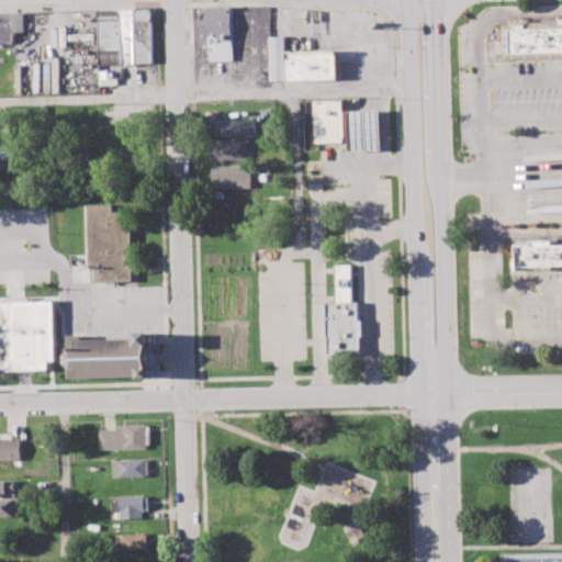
[(200,8),(232,7),(234,60),(211,60),(210,45),(202,45),(200,8)]
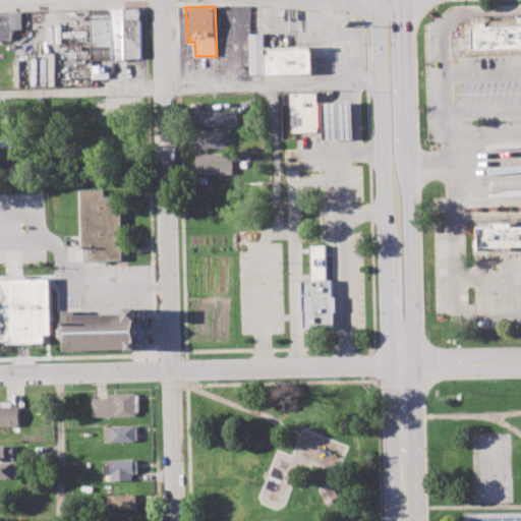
[(92,9),(112,8),(113,59),(94,60),(92,9)]
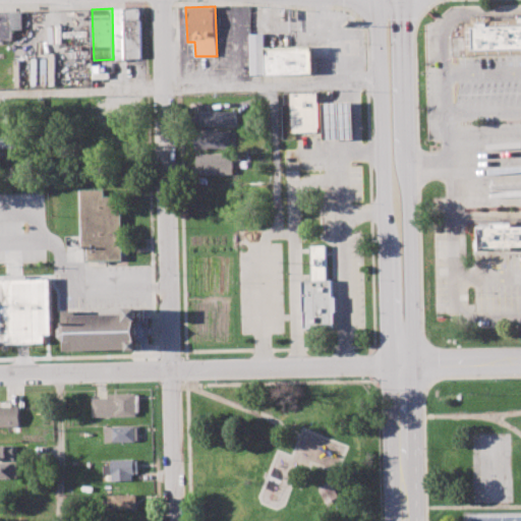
[(112,8),(113,59),(127,59),(125,8),(112,8)]
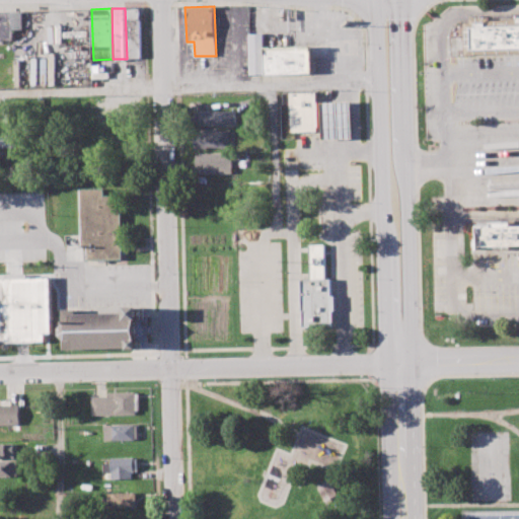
[(125,8),(127,59),(142,58),(140,8),(125,8)]
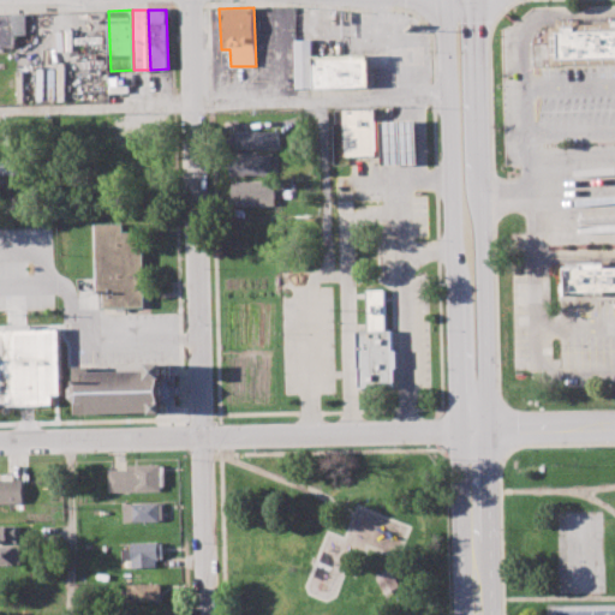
[(0,13),(15,13),(16,36),(16,47),(0,47),(0,13)]
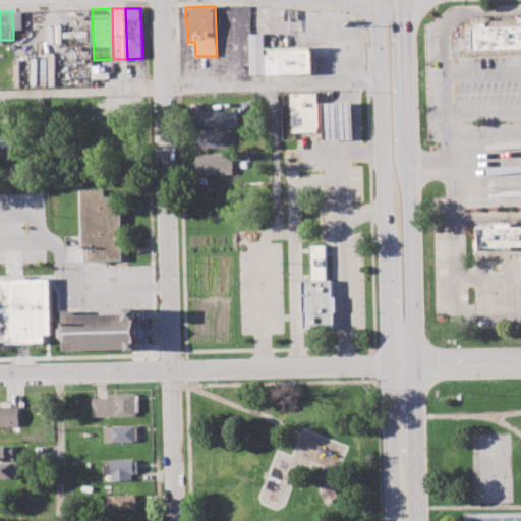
[(12,11),(22,11),(23,30),(13,31),(12,11)]
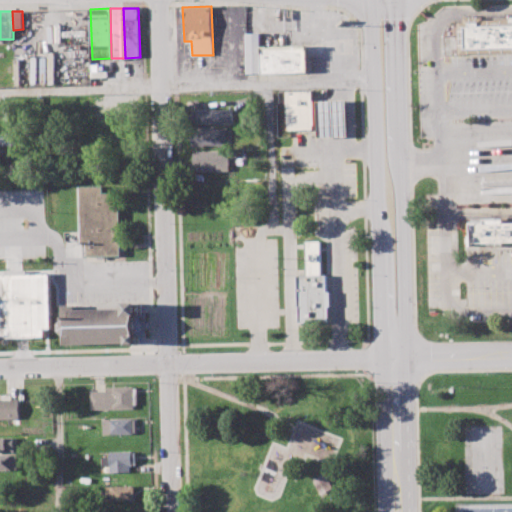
[(511,52),(459,54),(458,22),(464,22),(464,17),(484,17),(485,20),(511,19),(511,52)]
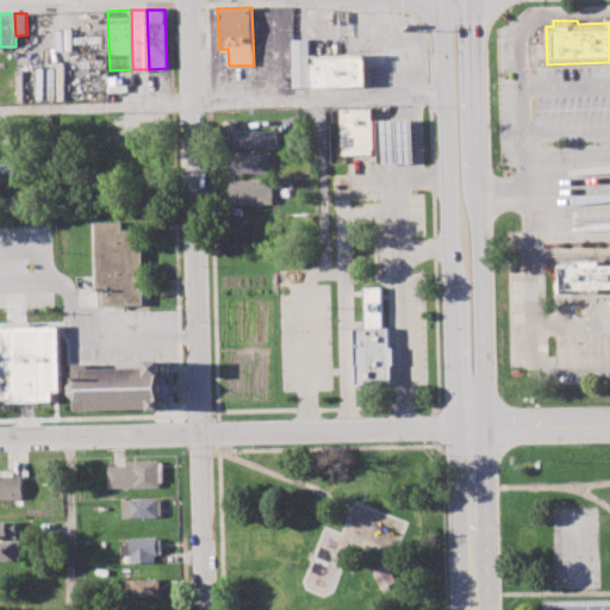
[(293,39),(315,38),(315,56),(365,55),(366,87),(294,88),(293,39)]
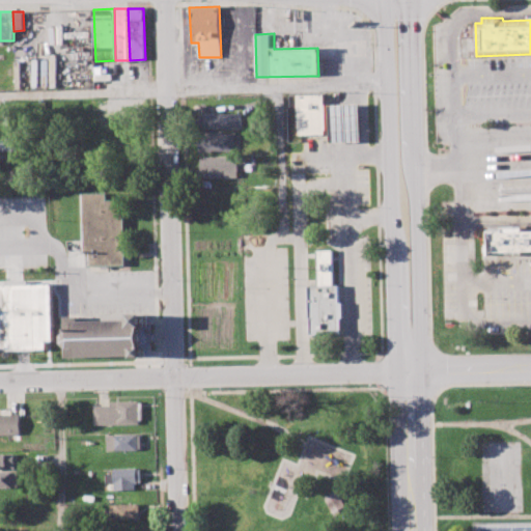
[(298,94),(325,93),(326,136),(299,137),(298,94)]
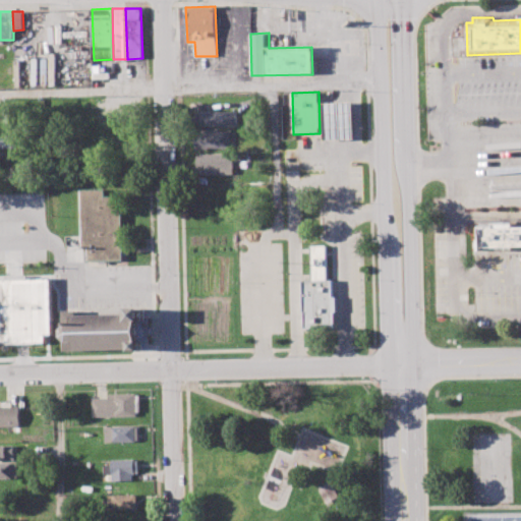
[(325,102),(326,139),(353,138),(351,102),(325,102)]
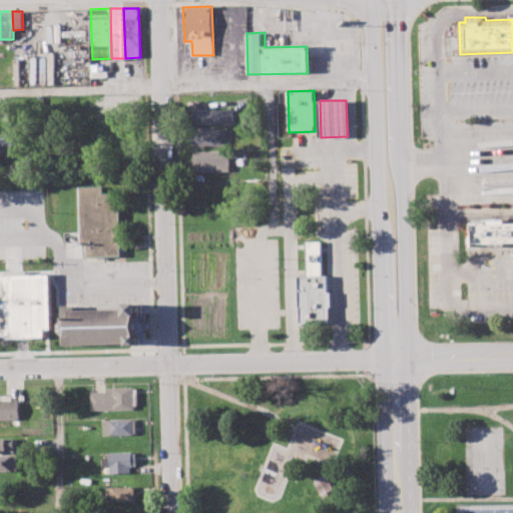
[(0,107),(7,107),(8,120),(0,120),(0,107)]
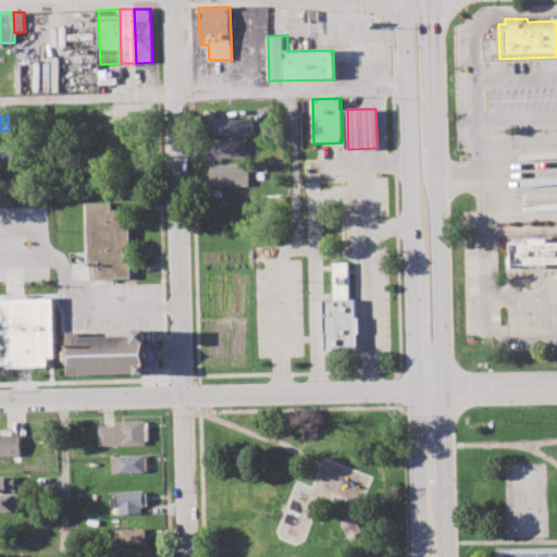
[(214,121),(254,119),(255,135),(214,136),(214,121)]
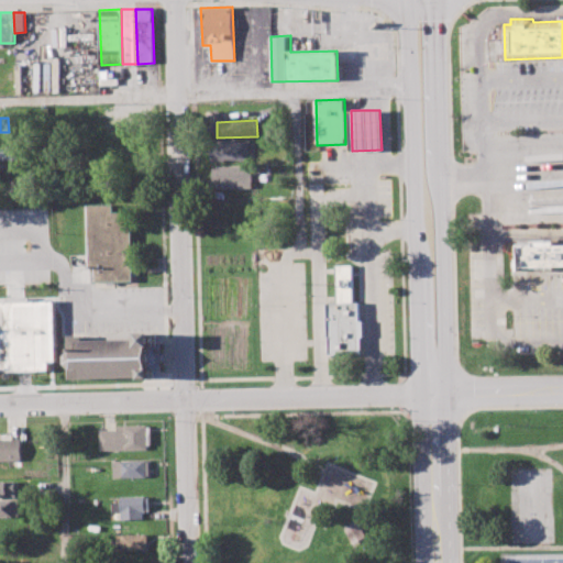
[(213,141),(251,140),(252,161),(213,161),(213,141)]
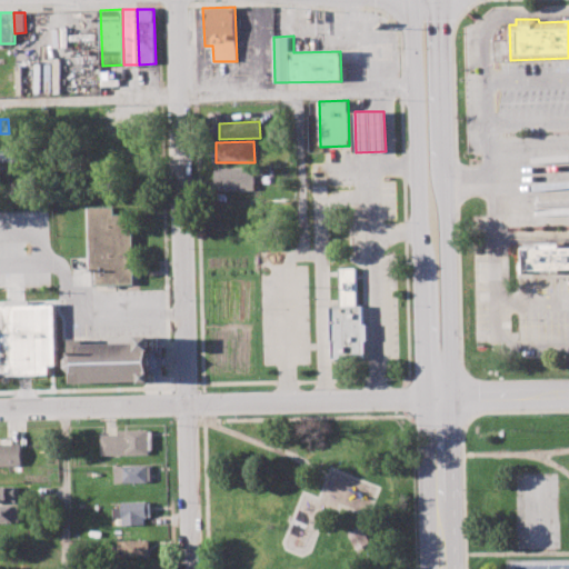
[(0,148),(16,148),(16,160),(0,160),(0,148)]
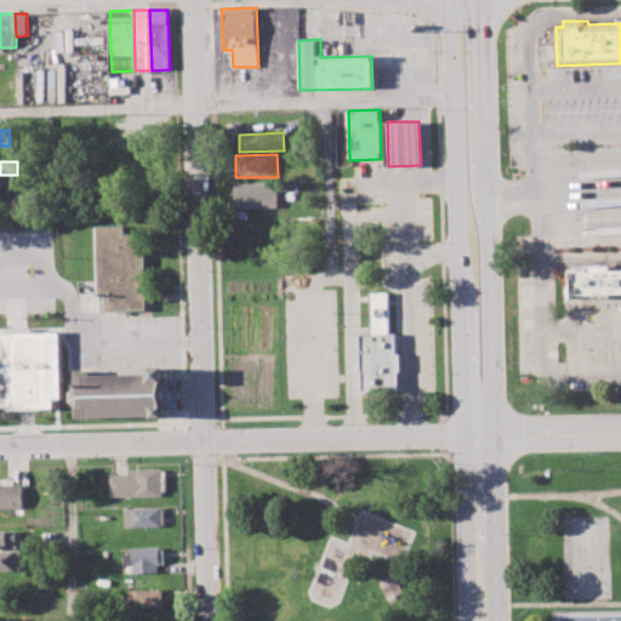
[(235,184),(280,183),(281,206),(243,208),(243,201),(237,201),(235,184)]
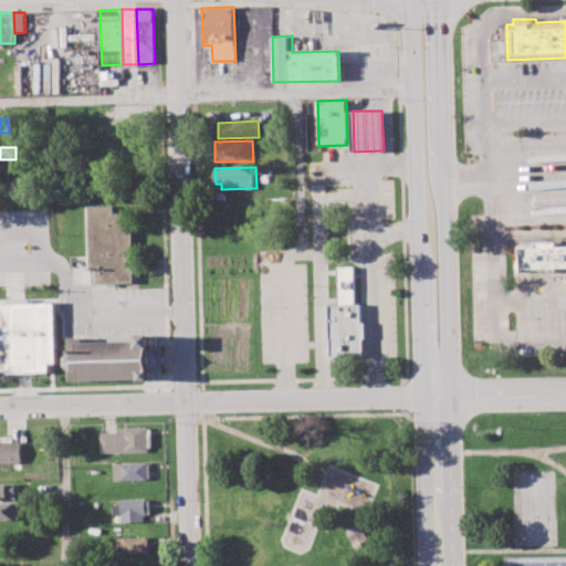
[(90,270),(88,208),(114,207),(114,213),(133,212),(134,283),(95,283),(95,270),(90,270)]
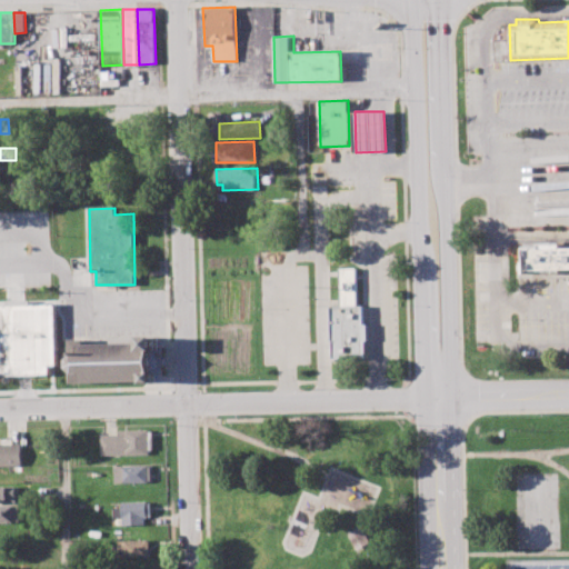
[(522,272),(568,271),(568,247),(559,248),(559,245),(522,246),(522,272)]
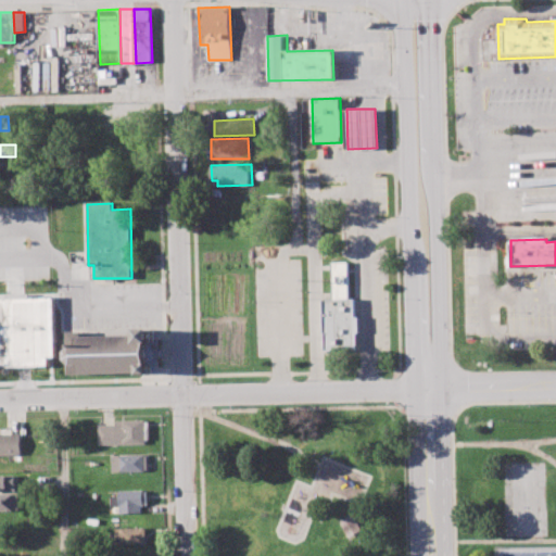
[(326,350),(325,300),(333,300),(332,263),(348,262),(349,299),(355,299),(357,349),(326,350)]
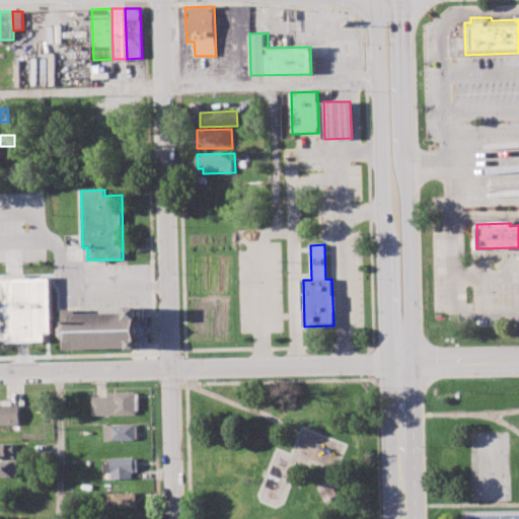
[(0,281),(50,280),(52,336),(45,336),(45,344),(0,345),(0,281)]
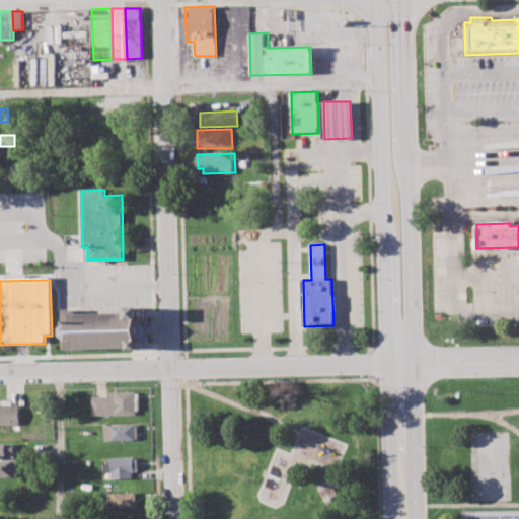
[(65,349),(65,326),(71,322),(77,322),(77,314),(131,313),(131,308),(144,308),(144,319),(139,319),(140,340),(143,340),(143,350),(132,350),(132,347),(65,349)]
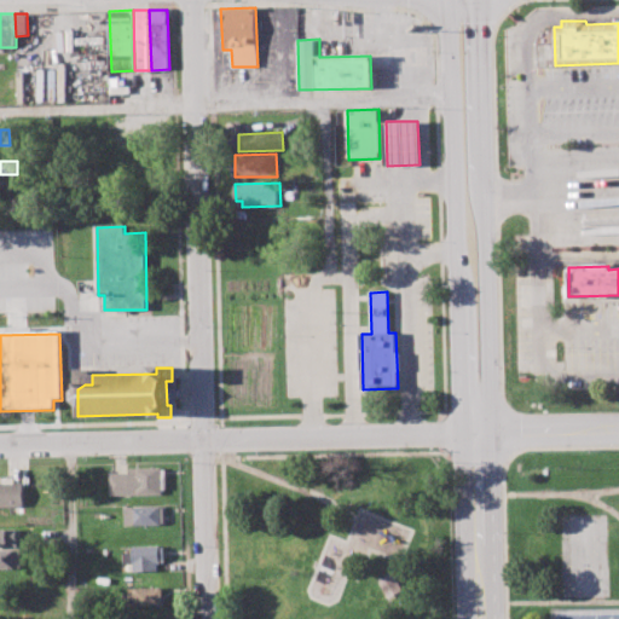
[(113,493),(111,473),(129,473),(129,468),(163,468),(165,493),(113,493)]
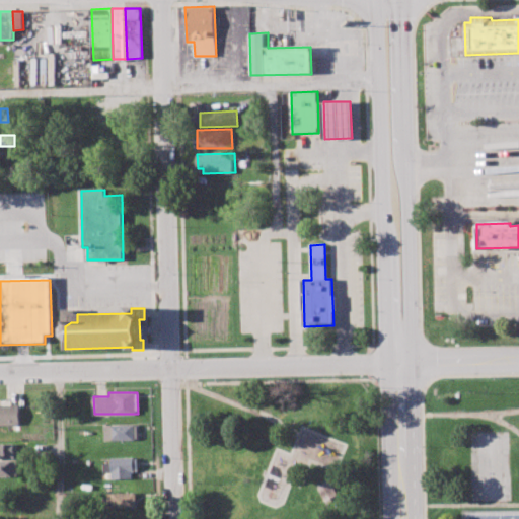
[(0,404),(20,403),(21,425),(0,426),(0,404)]
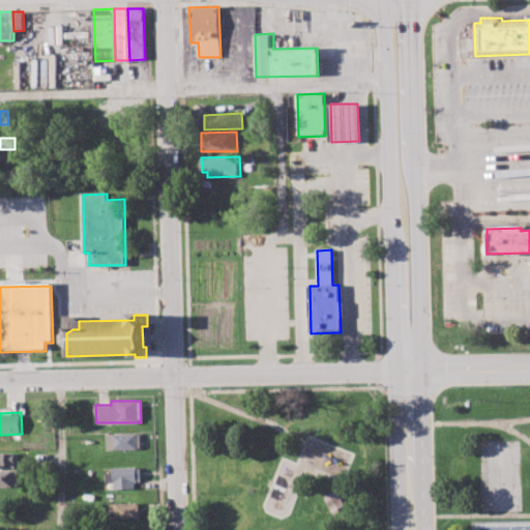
[(108,434),(141,434),(141,448),(108,449),(108,434)]
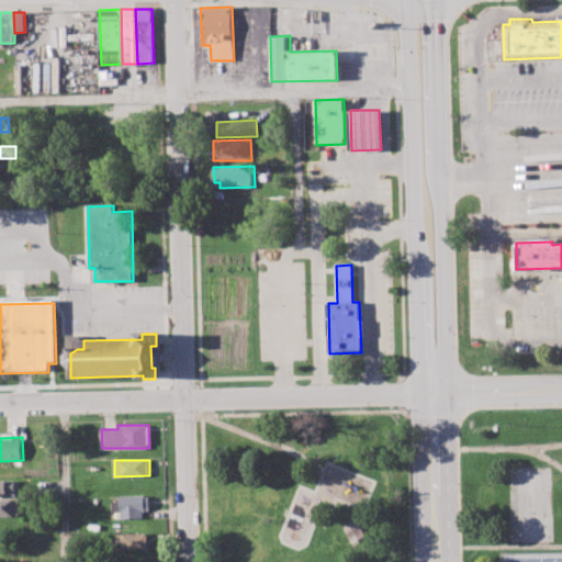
[(0,480),(15,480),(15,495),(0,495),(0,480)]
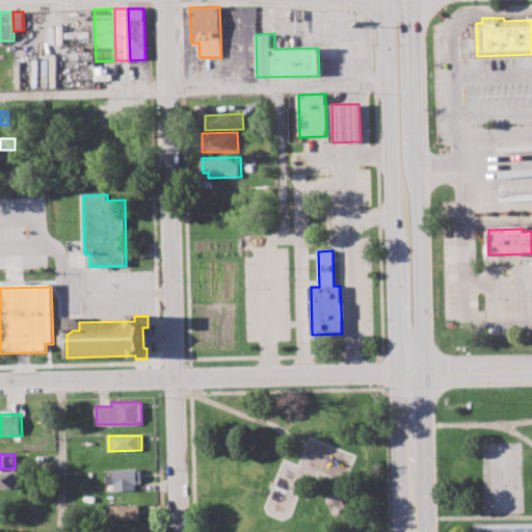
[(107,475),(115,474),(114,470),(142,469),(142,483),(136,484),(137,491),(115,493),(115,489),(107,489),(107,475)]
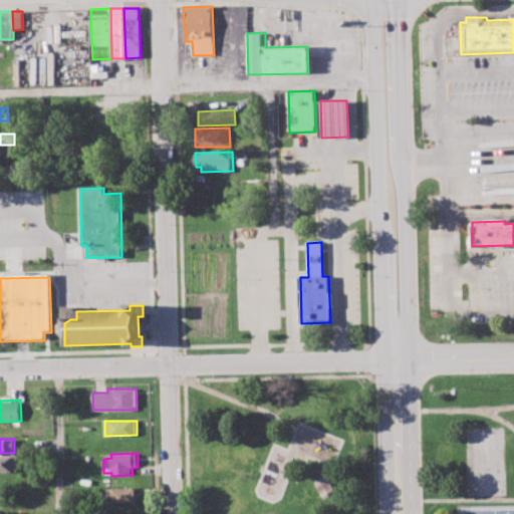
[(0,456),(13,456),(14,472),(0,472),(0,456)]
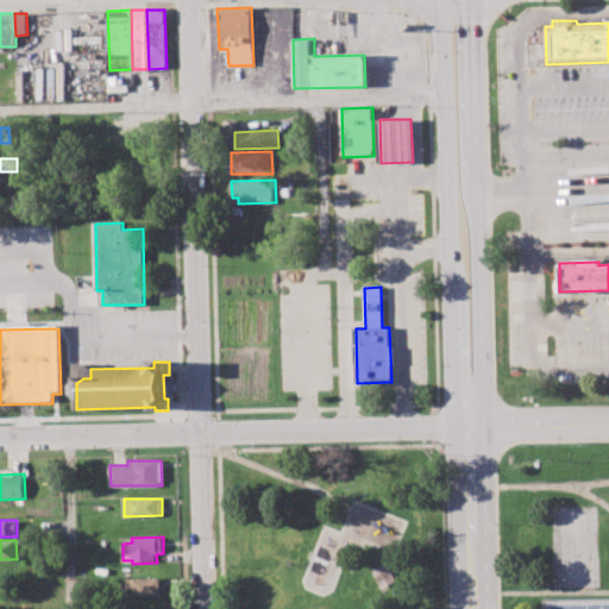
[(399,590),(387,565),(371,572),(384,597),(399,590)]
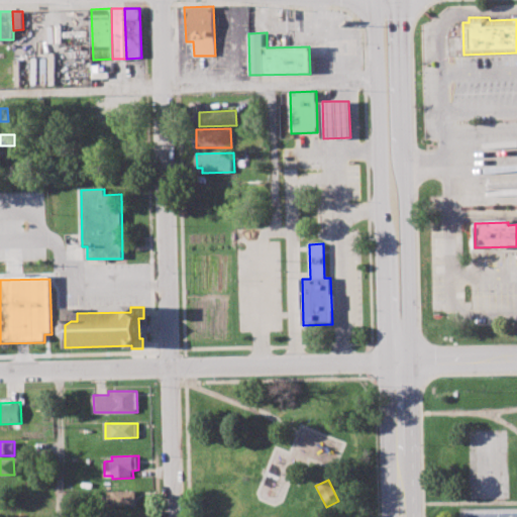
[(108,492),(136,491),(137,506),(109,507),(108,492)]
